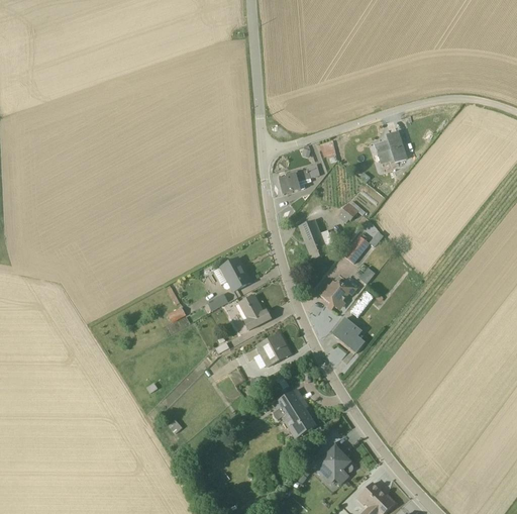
[(406,160),(397,132),(386,135),(388,140),(375,144),(381,164),(393,160),(395,163),(406,160)]
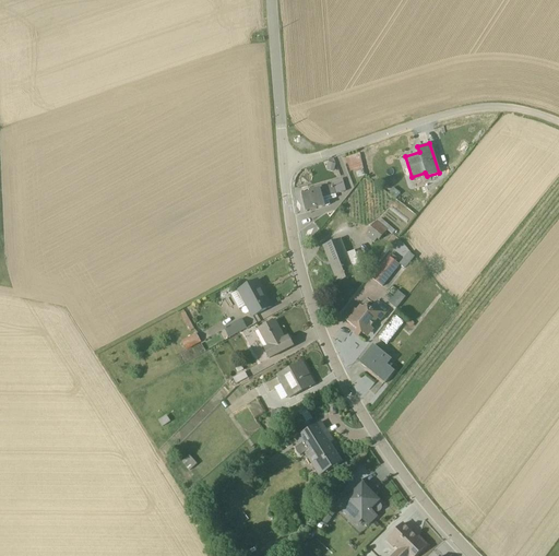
[(359,152),(345,156),(349,169),(354,168),(354,169),(363,167),(359,152)]
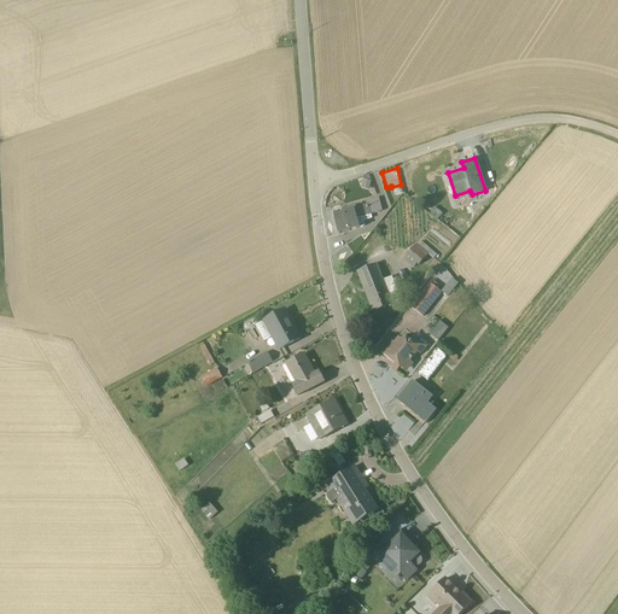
[(360,186),(368,188),(371,180),(368,173),(362,175),(362,177),(360,186)]
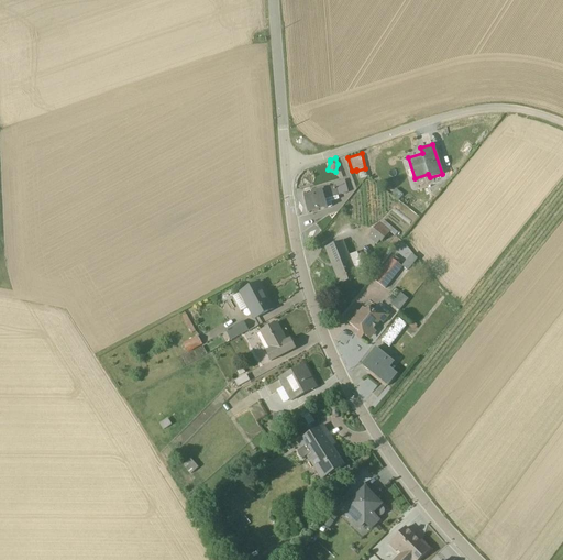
[(348,190),(344,179),(333,183),(333,185),(312,191),(312,194),(305,196),(308,211),(330,205),(331,204),(330,199),(338,197),(338,193),(348,190)]
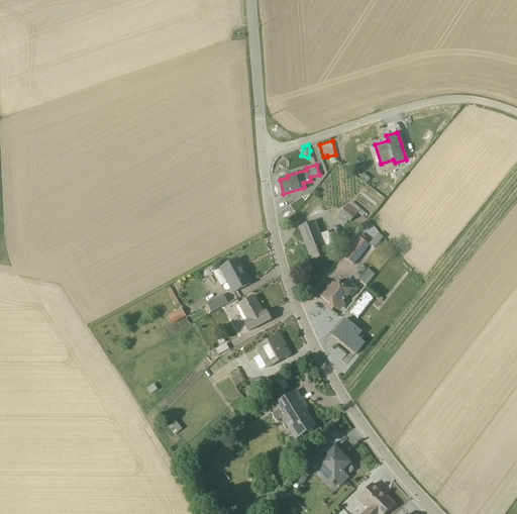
[(341,208),(335,215),(345,223),(348,220),(349,221),(357,212),(362,215),(365,211),(352,200),(349,203),(348,202),(342,209),(341,208)]
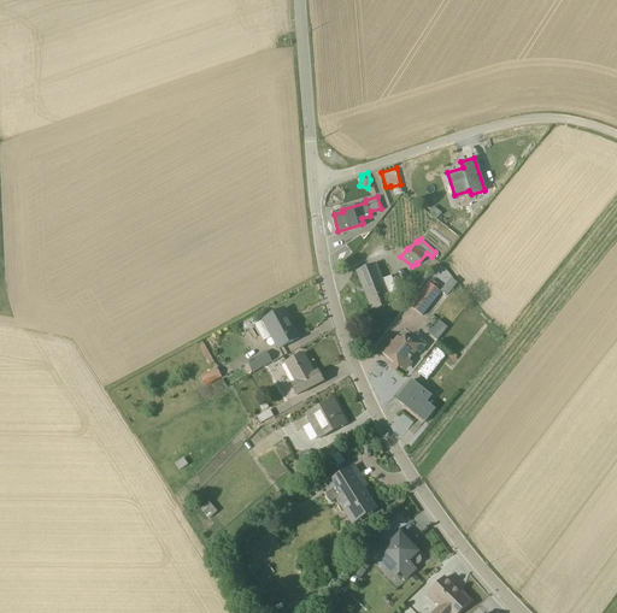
[(376,263),(357,270),(372,308),(389,302),(393,311),(404,306),(391,275),(382,277),(376,263)]
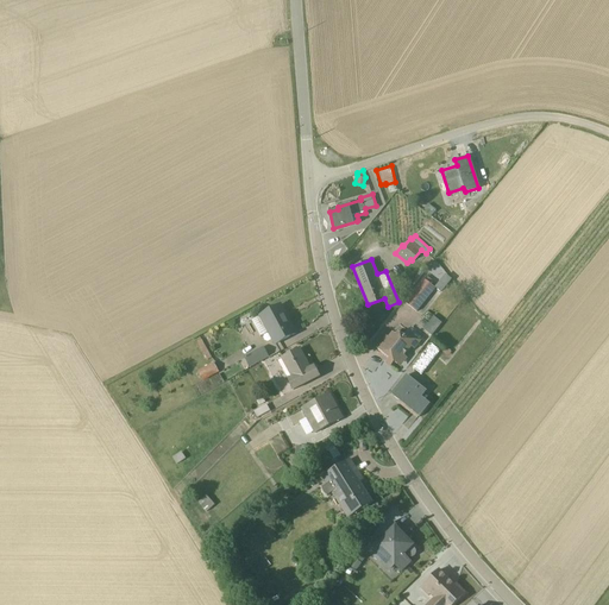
[(435,287),(422,277),(403,300),(416,310),(435,287)]
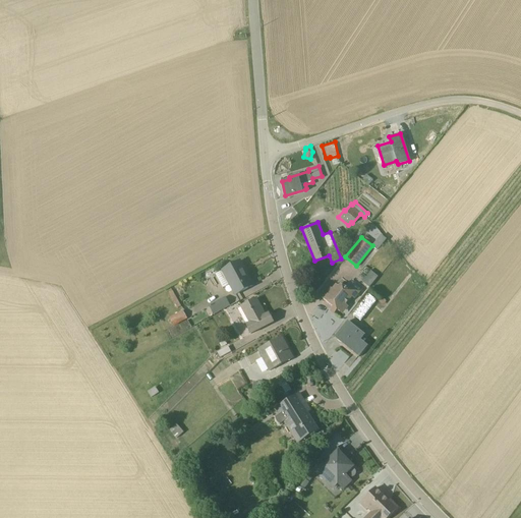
[(239,260),(215,273),(222,287),(228,283),(234,295),(235,295),(237,299),(240,298),(236,292),(252,284),(239,260)]
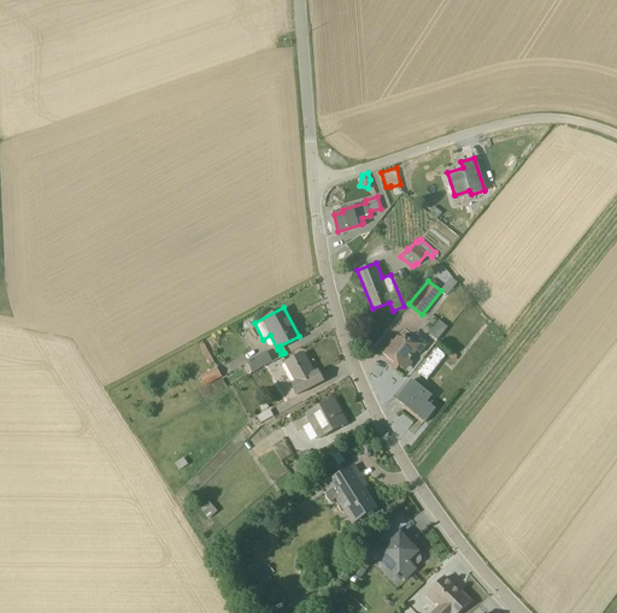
[(446,325),(438,318),(427,331),(435,337),(446,325)]
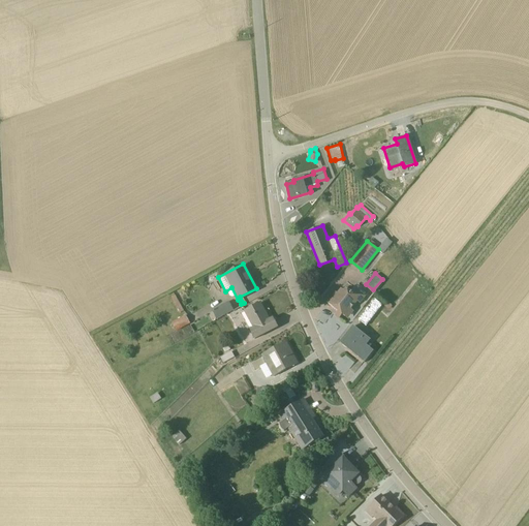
[(342,313),(347,317),(353,309),(350,307),(356,300),(360,302),(365,295),(368,290),(362,285),(362,286),(358,283),(350,291),(345,287),(343,289),(340,287),(337,291),(335,290),(327,301),(337,310),(334,314),(335,314),(338,317),(342,313)]
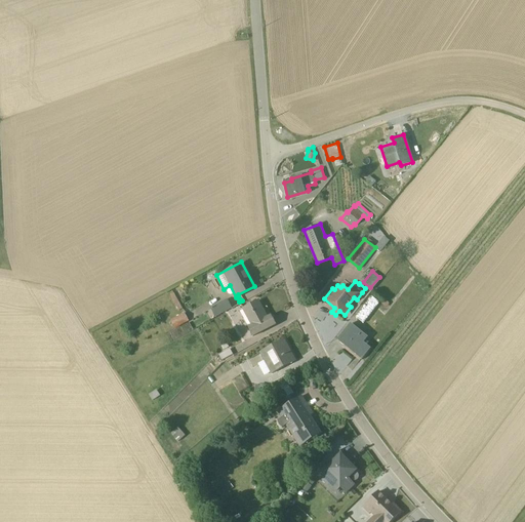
[(355,316),(363,322),(378,302),(371,295),(355,316)]
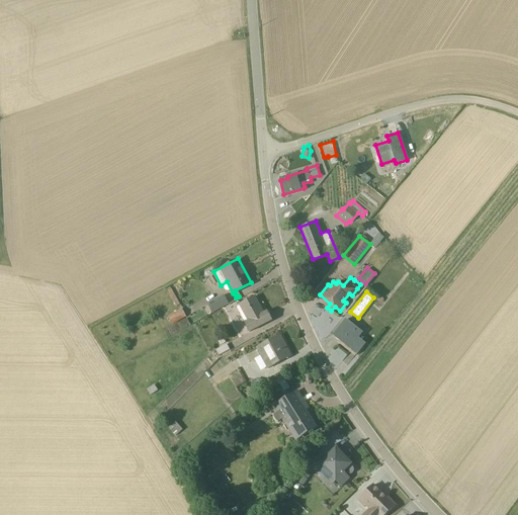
[(228,302),(224,293),(206,303),(211,311),(228,302)]
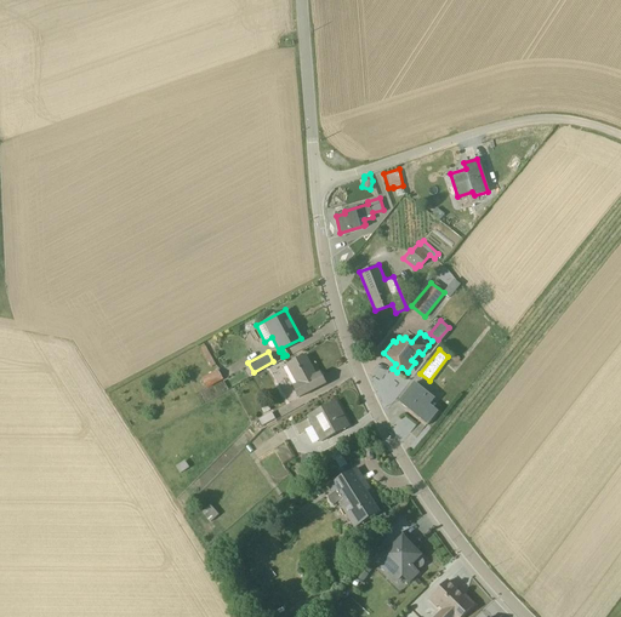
[(305,354),(283,366),(291,382),(295,381),(295,383),(291,384),(298,396),(325,382),(319,372),(315,373),(305,354)]
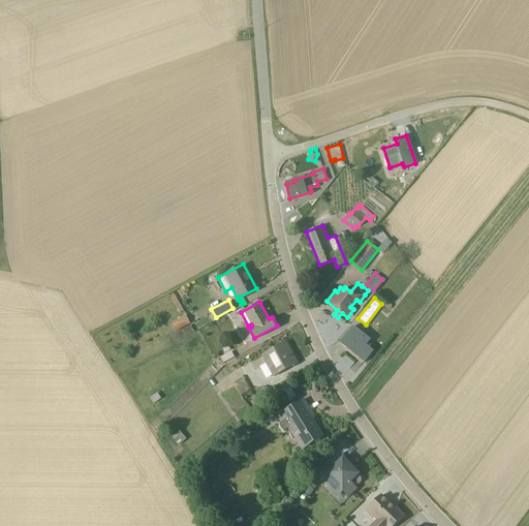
[(189,320),(184,309),(169,316),(176,328),(189,320)]
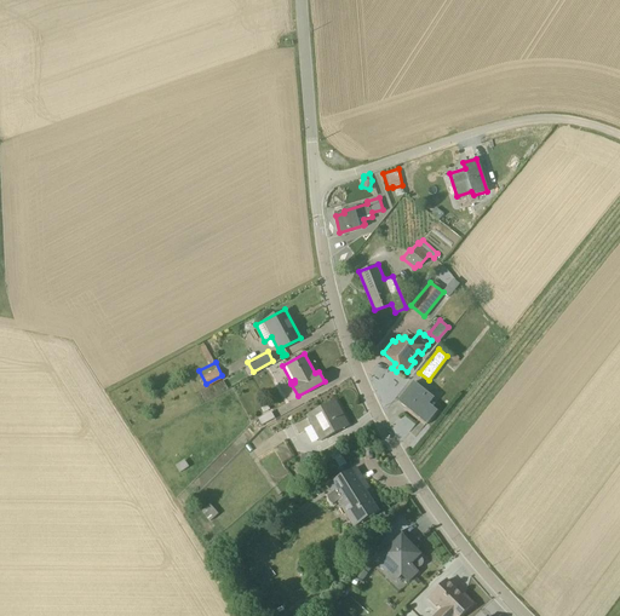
[(434,396),(413,380),(399,399),(426,422),(437,409),(429,403),(434,396)]
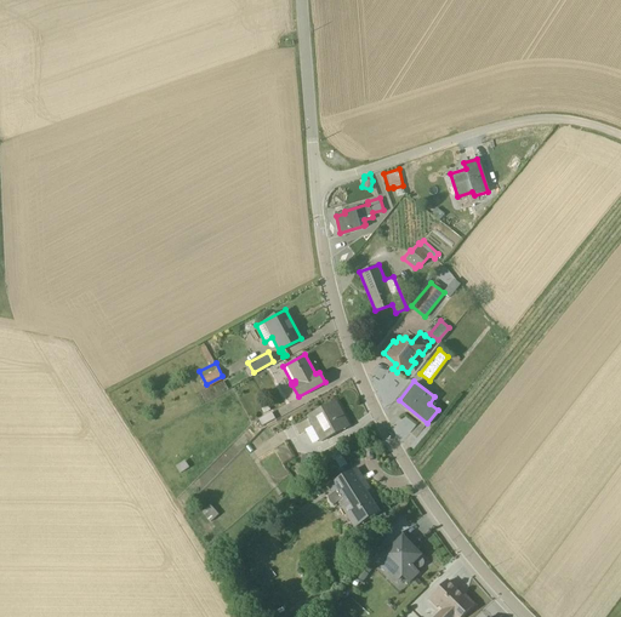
[(305,429),(312,443),(318,439),(320,440),(348,424),(335,400),(306,416),(312,426),(305,429)]
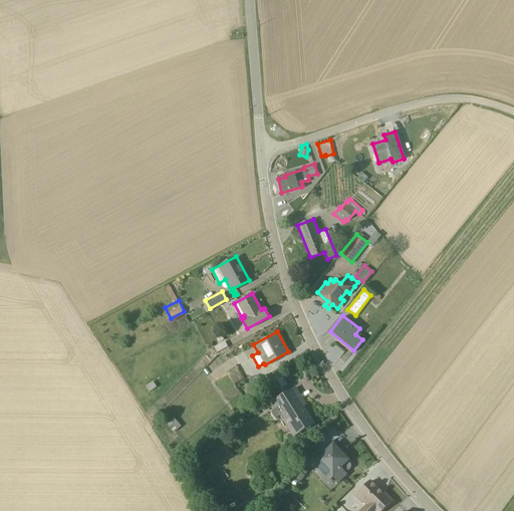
[(262,375),(254,374),(252,384),(260,386),(262,375)]
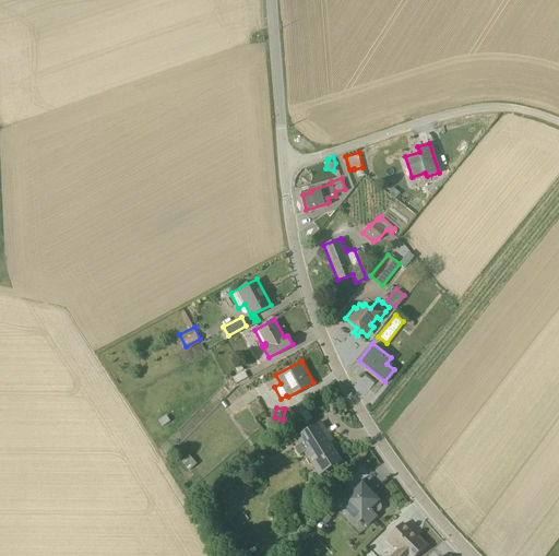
[(320,421),(295,438),(298,444),(295,446),(295,447),(295,449),(297,452),(299,454),(304,452),(318,475),(341,460),(328,441),(332,439),(328,433),(329,432),(320,421)]
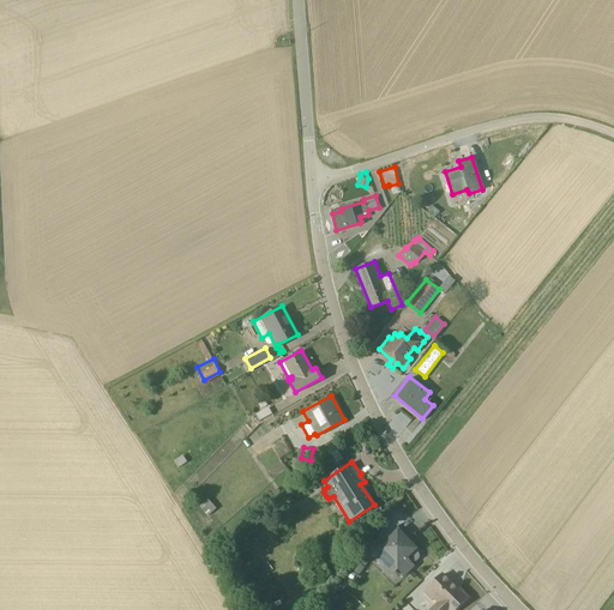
[(391,575),(397,569),(403,574),(413,565),(409,560),(409,559),(413,561),(415,560),(417,559),(419,555),(417,551),(415,550),(413,549),(408,551),(408,545),(404,542),(408,538),(410,538),(411,538),(407,536),(402,532),(399,529),(397,524),(396,524),(397,526),(386,538),(378,548),(371,556),(391,575)]
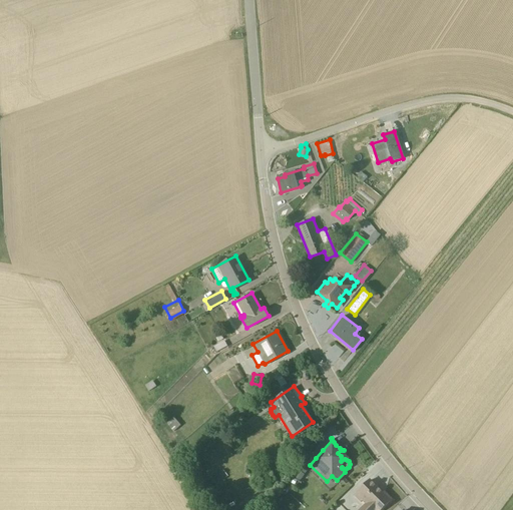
[(307,469),(301,465),(294,477),(299,480),(307,469)]
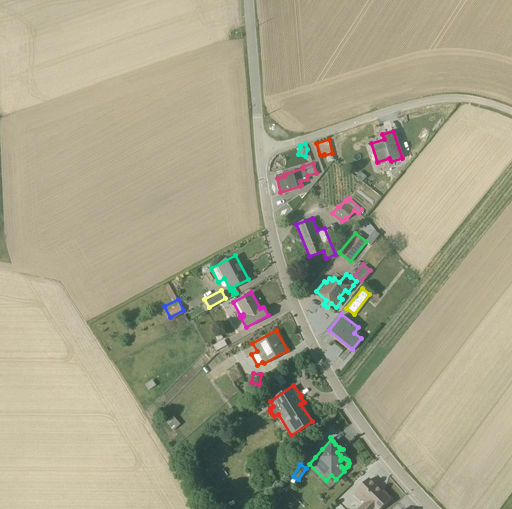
[(382,489),(381,490),(368,478),(353,493),(359,500),(360,499),(363,502),(356,508),(378,508),(390,497),(382,489)]
